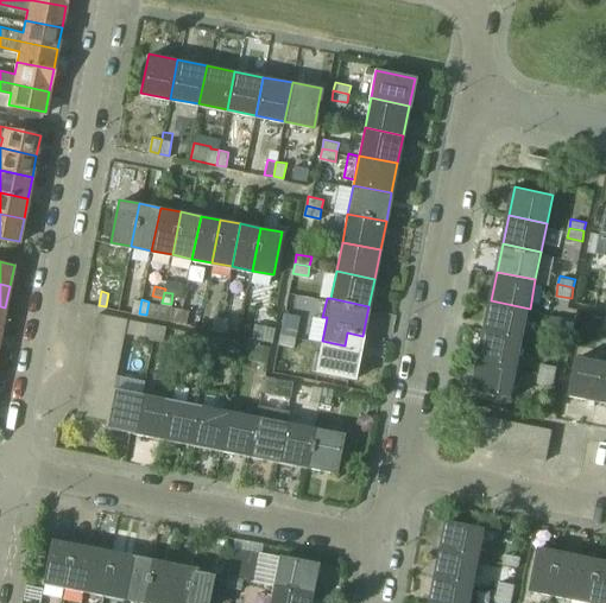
[(530,309),(491,300),(485,330),(524,337),(530,309)]
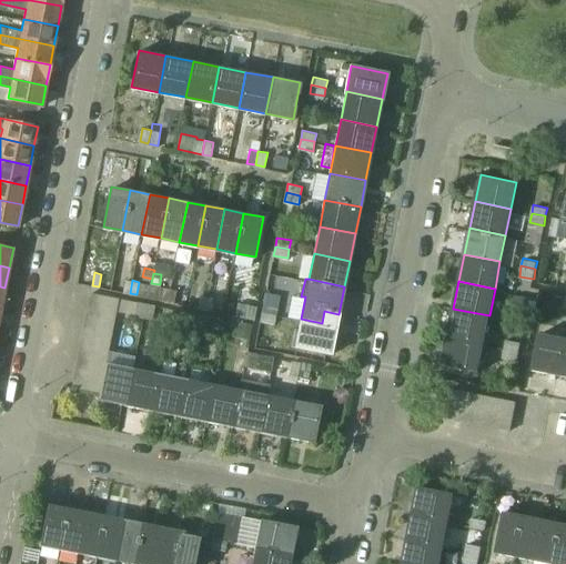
[(177,289),(170,288),(168,300),(174,302),(177,289)]
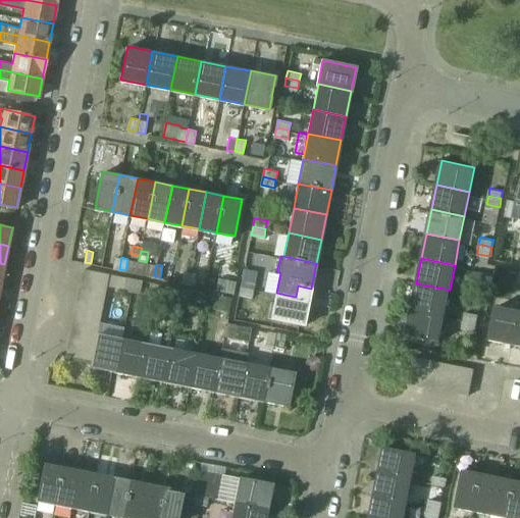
[(109,273),(83,268),(81,280),(106,286),(109,273)]
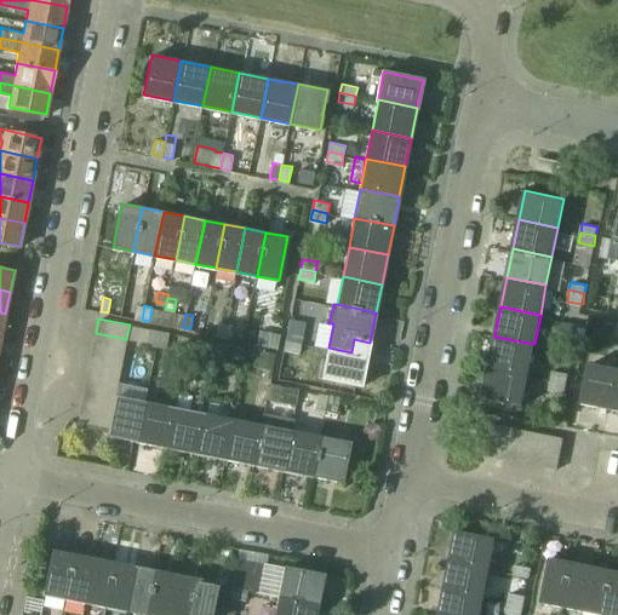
[(576,333),(578,323),(562,320),(561,329),(576,333)]
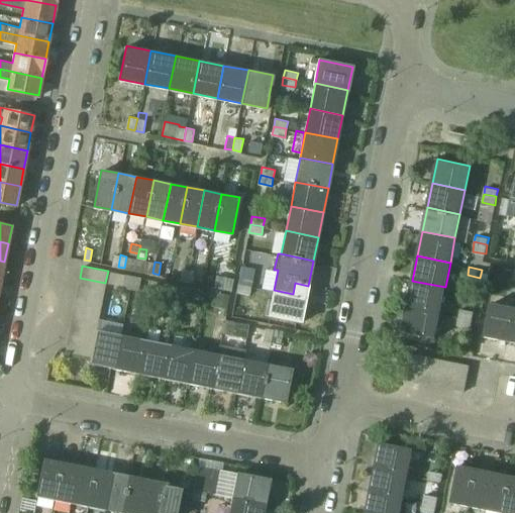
[(195,270),(188,269),(186,280),(193,281),(195,270)]
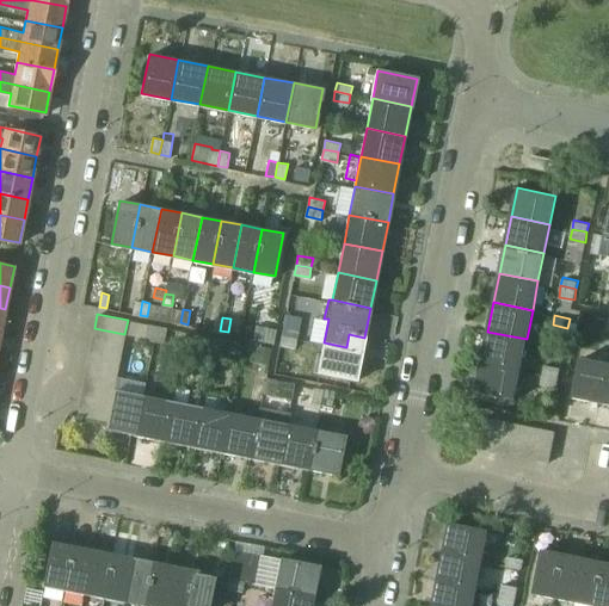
[(157,326),(148,323),(145,339),(154,340),(157,326)]
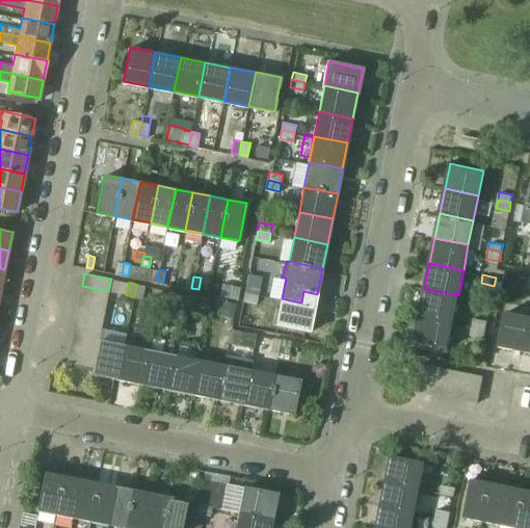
[(223,283),(220,294),(235,297),(237,285),(223,283)]
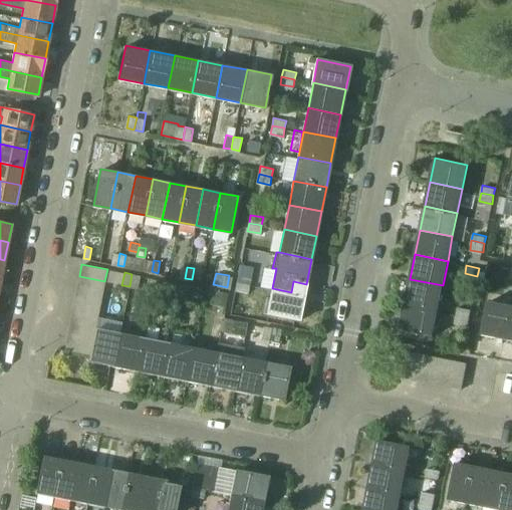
[(141,275),(132,274),(130,286),(138,288),(141,275)]
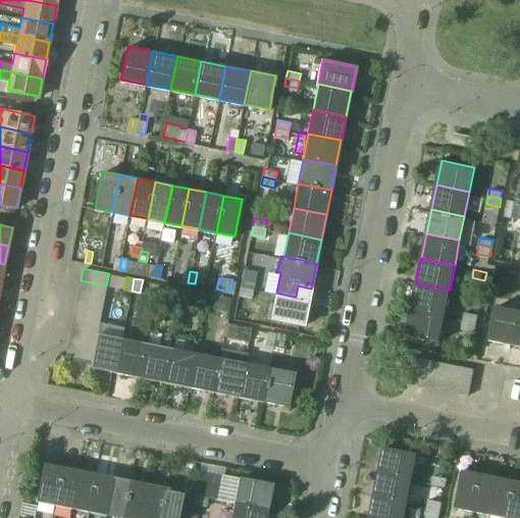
[(106,286),(81,280),(79,293),(104,299),(106,286)]
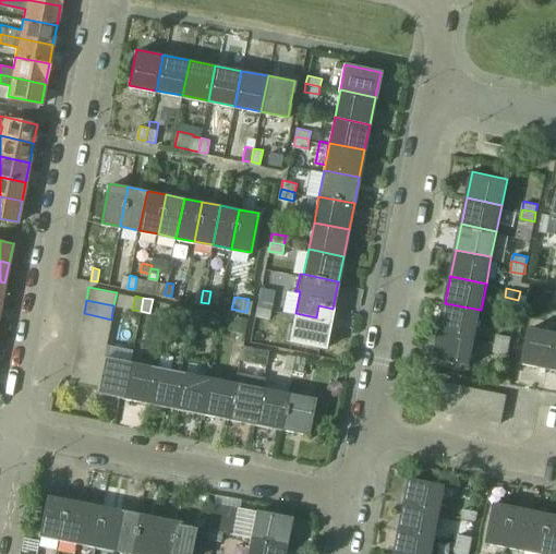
[(169,302),(167,315),(183,318),(186,305),(169,302)]
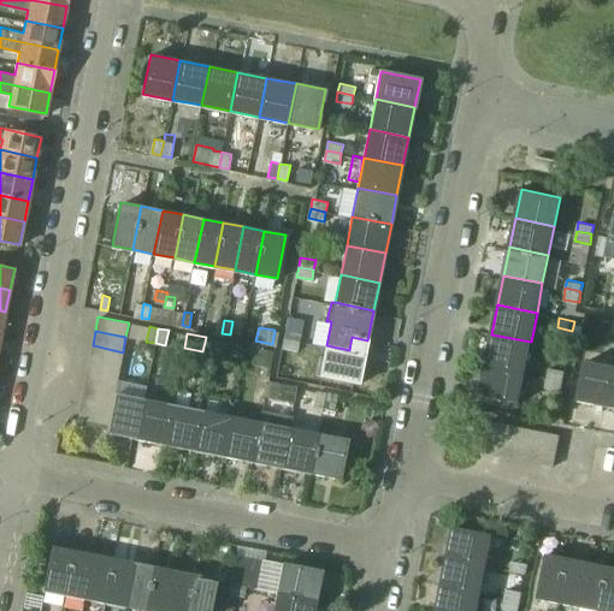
[(531,342),(491,334),(486,363),(525,371),(531,342)]
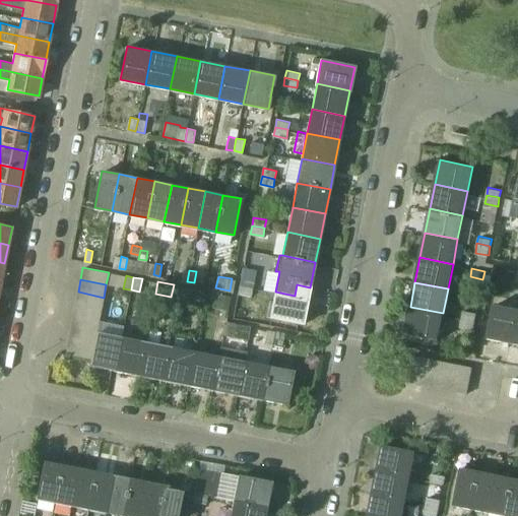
[(240,284),(239,293),(251,296),(253,287),(240,284)]
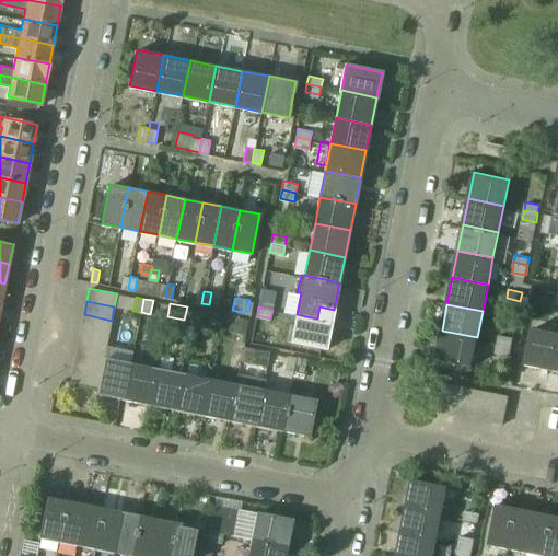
[(317,319),(297,314),(294,324),(291,323),(288,340),(326,348),(334,310),(320,307),(317,319)]
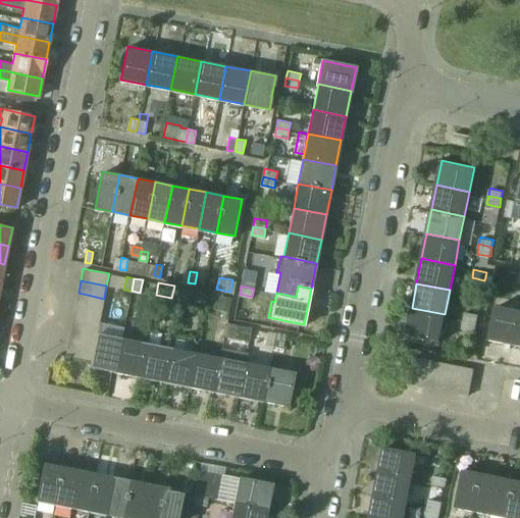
[(192,290),(184,288),(180,301),(189,303),(192,290)]
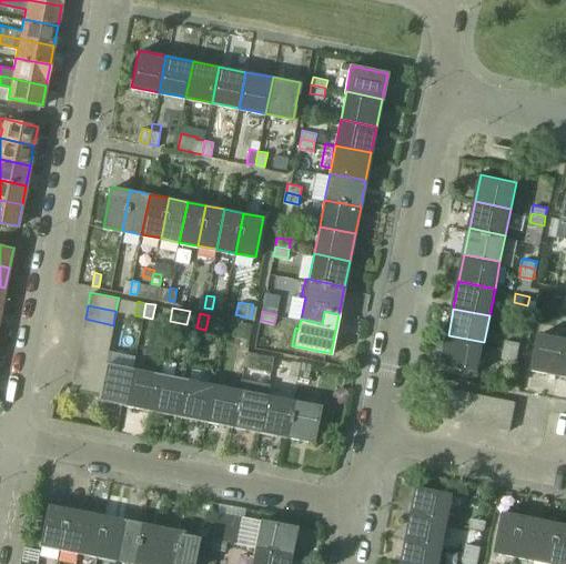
[(113,325),(86,319),(82,332),(111,338),(113,325)]
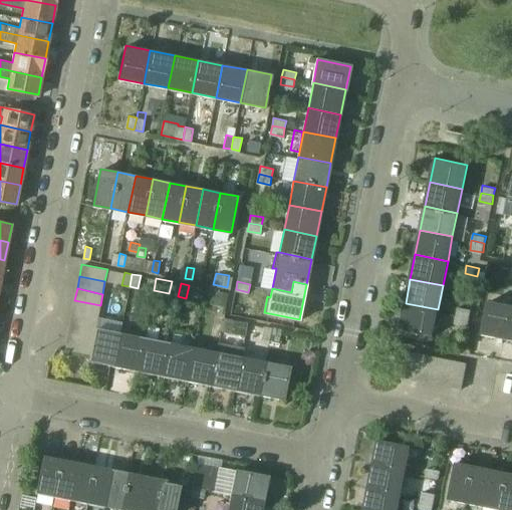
[(216,290),(214,302),(227,304),(229,292),(216,290)]
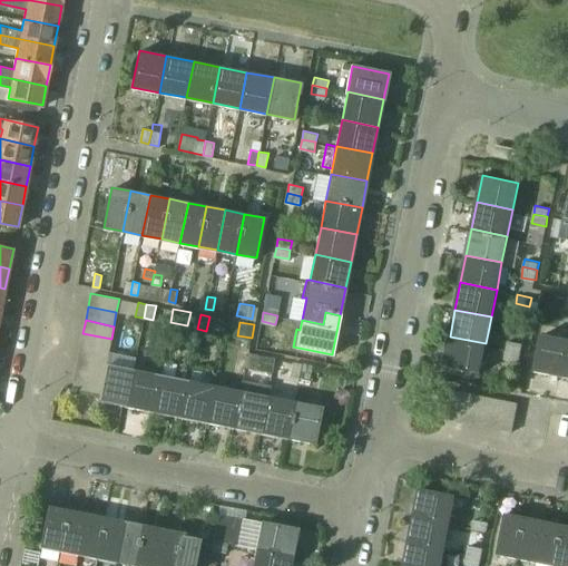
[(111,339),(82,333),(80,347),(108,352),(111,339)]
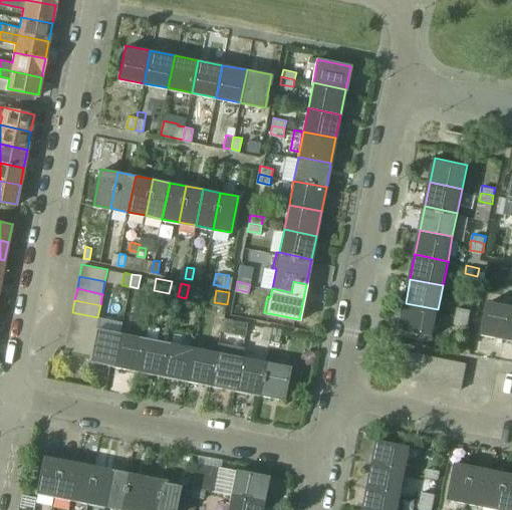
[(511,305),(489,300),(482,332),(507,337),(511,316),(511,305)]
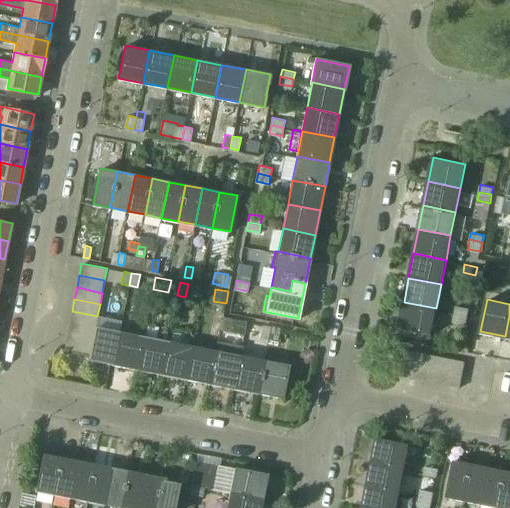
[(436,308),(404,302),(399,327),(431,333),(436,308)]
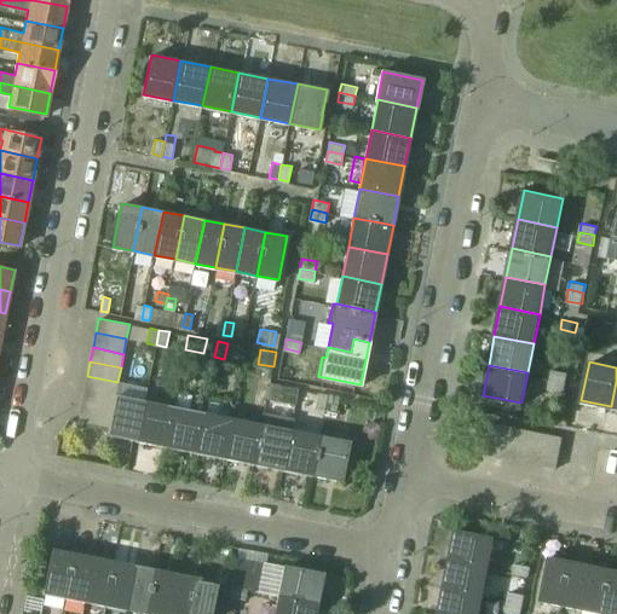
[(552,369),(551,377),(565,380),(568,371),(552,369)]
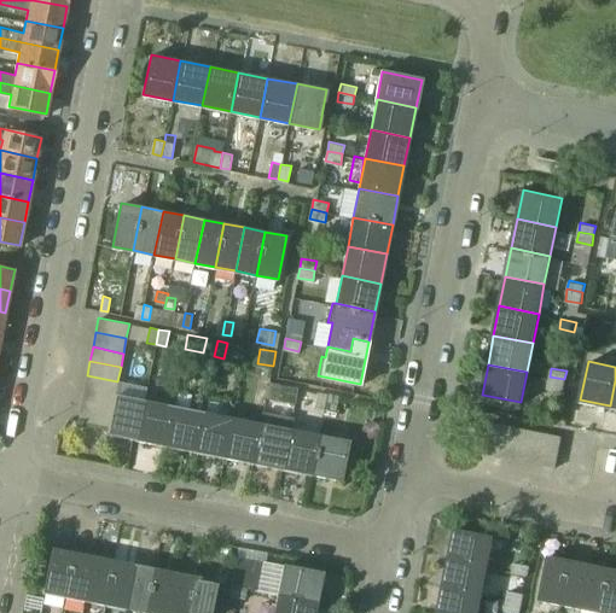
[(117,381),(87,375),(85,390),(115,396),(115,395),(117,381)]
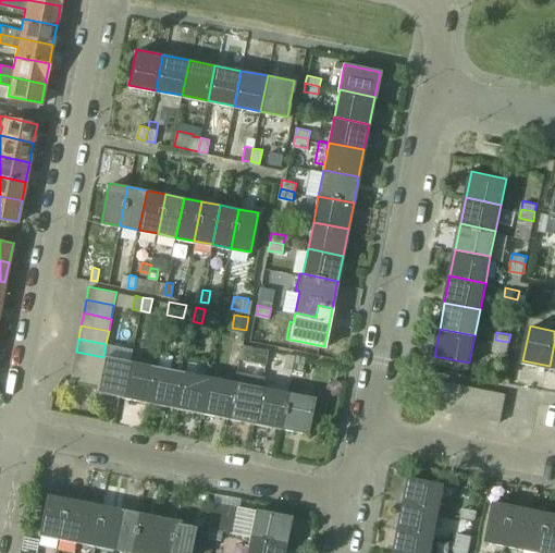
[(508,342),(495,340),(493,348),(507,352),(508,342)]
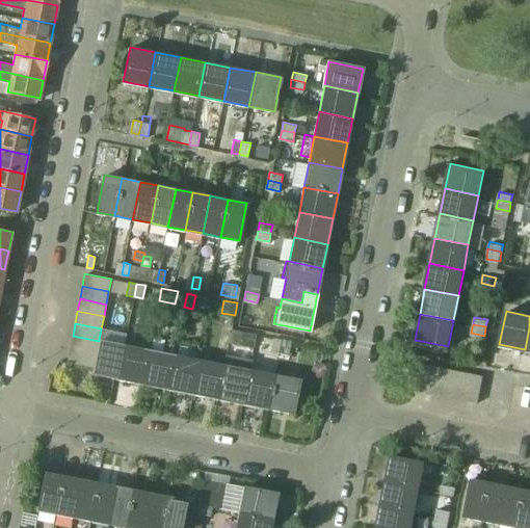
[(117,378),(124,344),(127,330),(104,325),(102,340),(99,340),(99,341),(97,353),(94,366),(93,373),(117,378)]
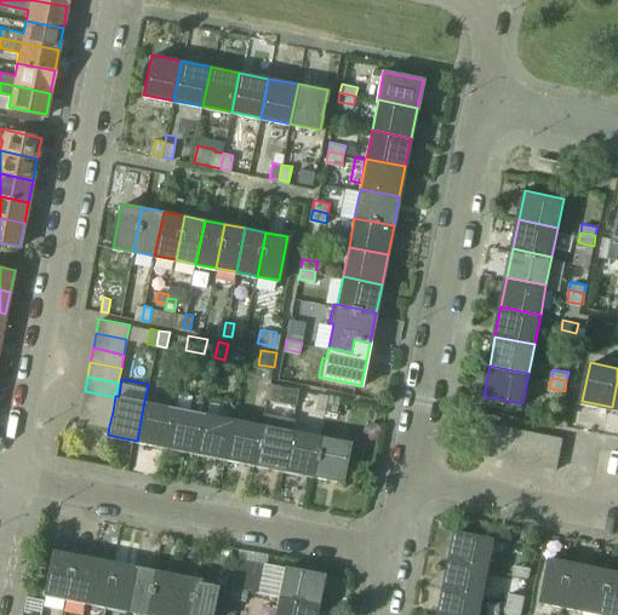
[(281,385),(272,383),(269,398),(279,400),(281,385)]
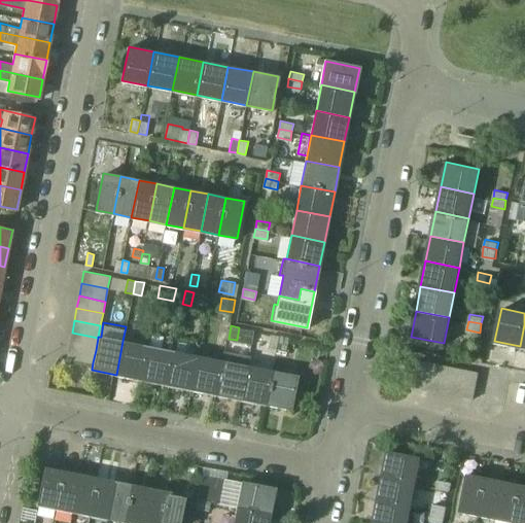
[(98,338),(72,333),(69,345),(96,350),(98,338)]
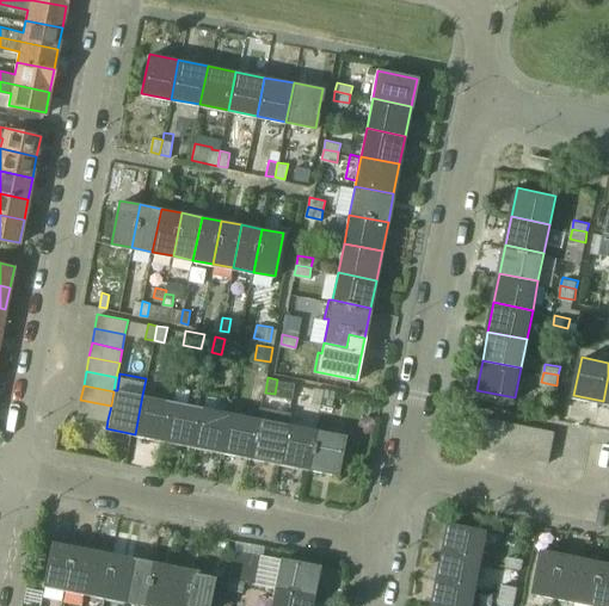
[(324,389),(314,387),(312,401),(321,403),(324,389)]
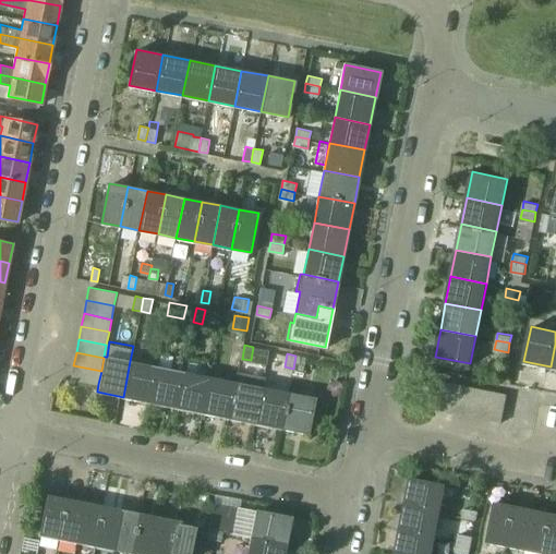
[(305,357),(295,356),(293,369),(303,371),(305,357)]
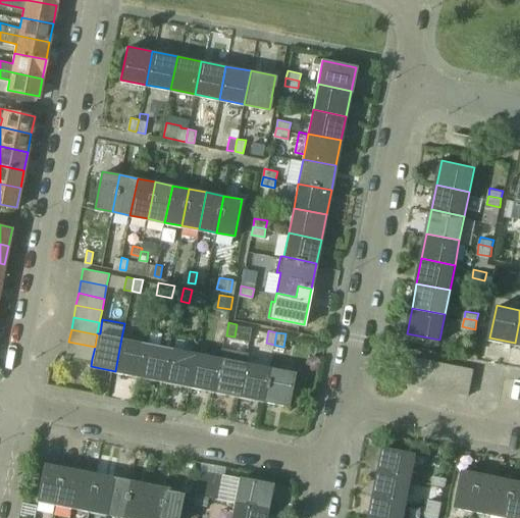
[(140,376),(147,343),(121,338),(115,371),(140,376)]
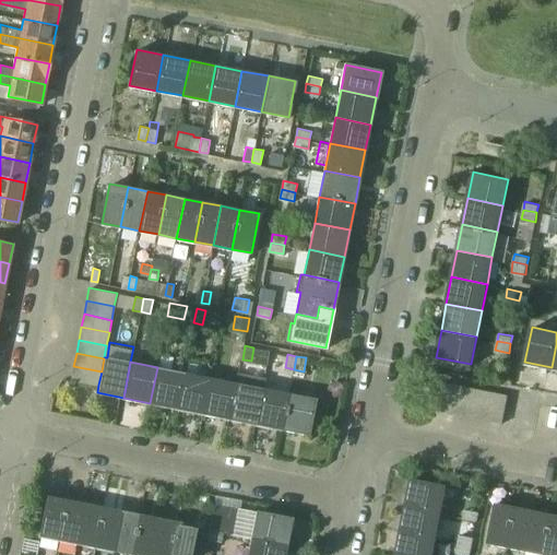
[(102,372),(73,366),(71,379),(98,385),(102,372)]
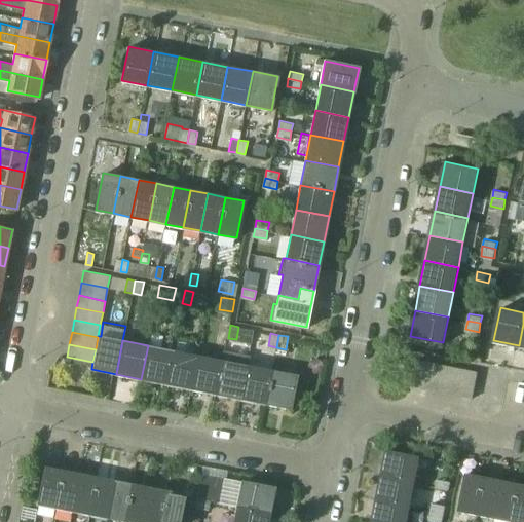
[(172,350),(148,345),(141,379),(165,383),(172,350)]
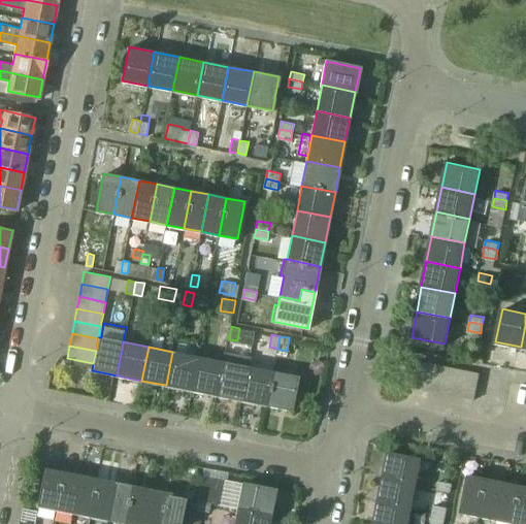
[(198,357),(172,352),(166,385),(192,390),(198,357)]
